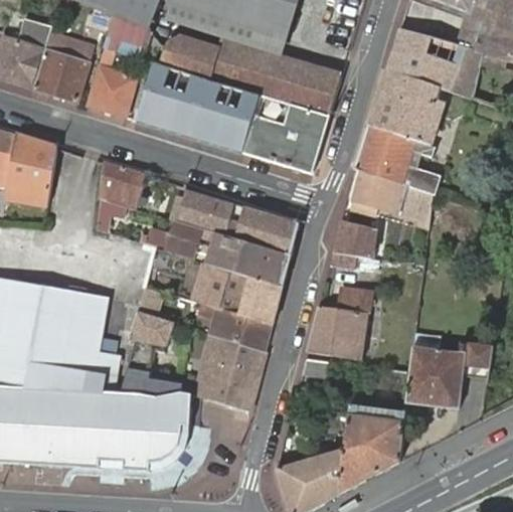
[(77,0),(112,15),(102,45),(105,46),(138,56),(155,16),(160,0),(77,0)]
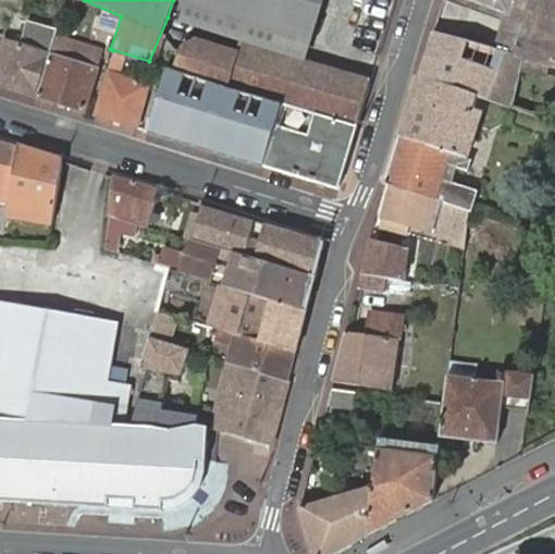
[(173,0),(168,17),(304,62),(324,0),(173,0)]
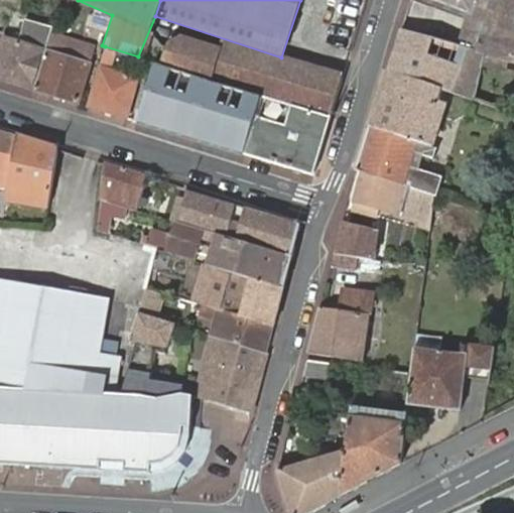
[(439,0),(467,10),(470,11),(474,0),(439,0)]
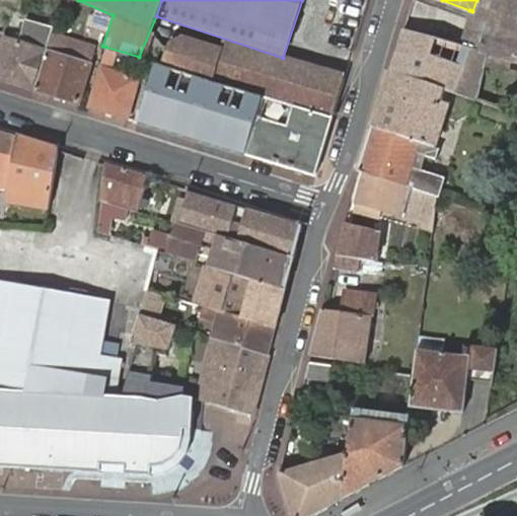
[(516,0),(476,0),(472,11),(462,42),(470,44),(488,49),(516,55),(516,0)]
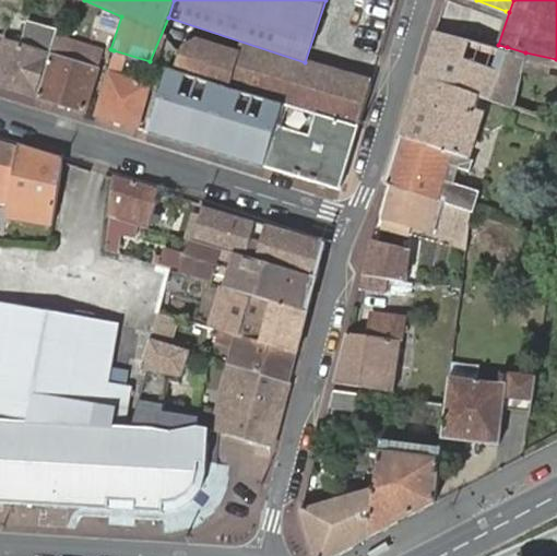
[(0,84),(35,95),(48,52),(52,40),(57,28),(26,19),(20,44),(3,39),(0,48),(0,84)]
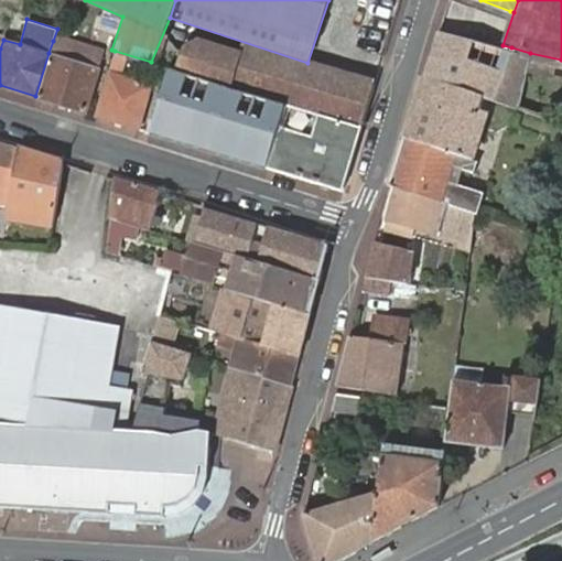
[(503,45),(436,30),(423,74),(490,98),(493,98),(511,47),(503,45)]
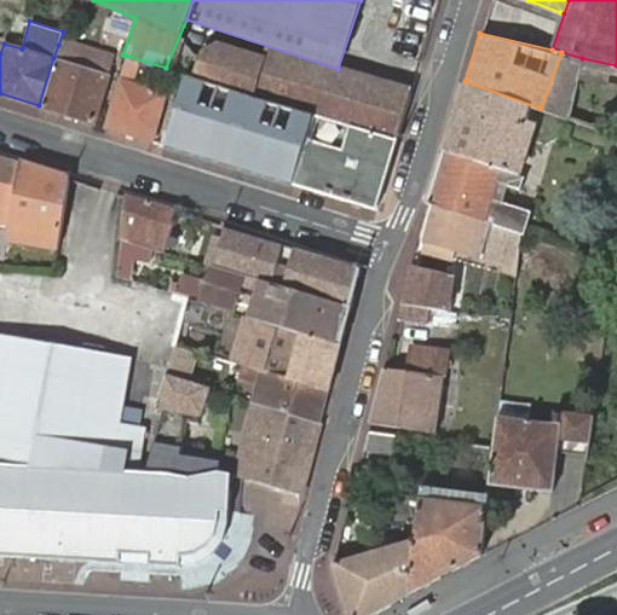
[(249,93),(260,59),(209,44),(199,77),(249,93)]
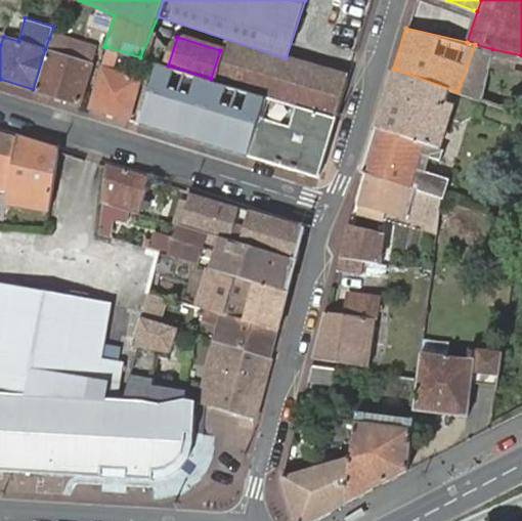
[(58,42),(49,38),(45,49),(33,89),(78,102),(90,63),(56,51),(58,42)]
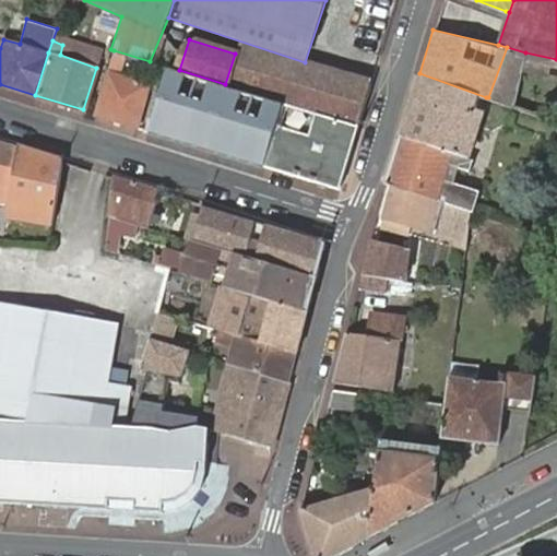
[(358,125),(371,82),(305,62),(238,43),(235,54),(225,84),(281,101),(358,125)]
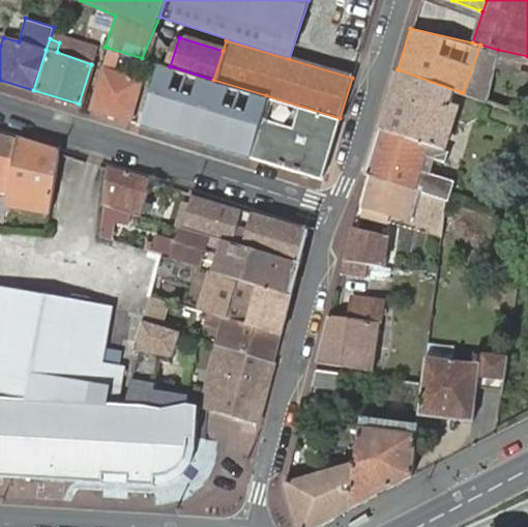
[(498,50),(480,45),(463,92),(487,101),(496,60),(498,50)]
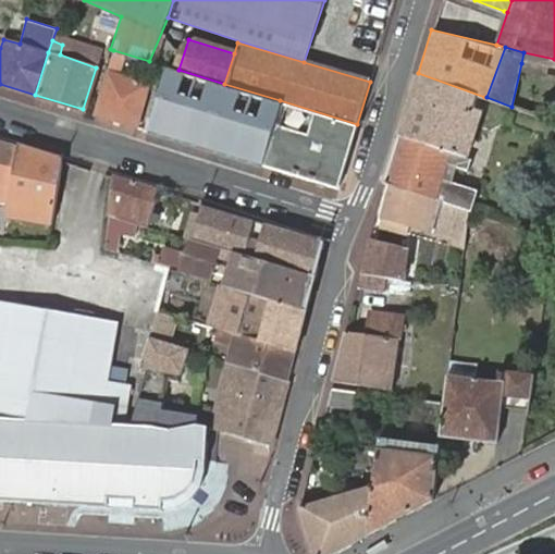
[(554,59),(523,52),(521,63),(554,72),(554,59)]
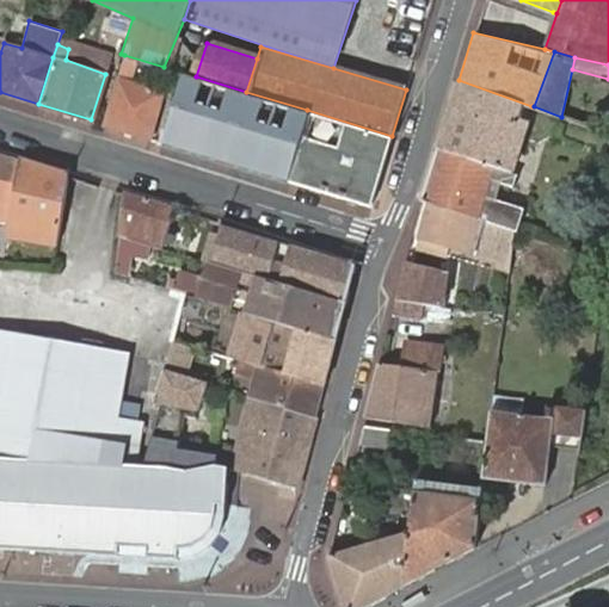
[(160,141),(285,179),(307,110),(246,92),(196,76),(182,72),(160,141)]
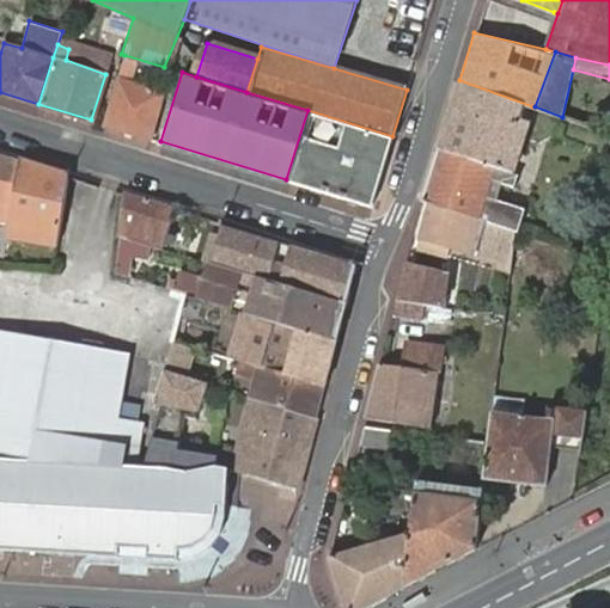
[(103,123),(151,137),(163,93),(117,79),(103,123)]
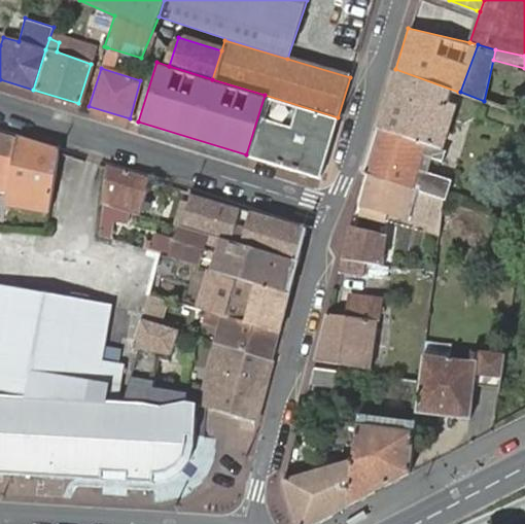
[(374,176),(450,199),(452,187),(431,180),(442,149),(448,149),(461,106),(455,104),(458,92),(395,69),(364,173),(374,176)]
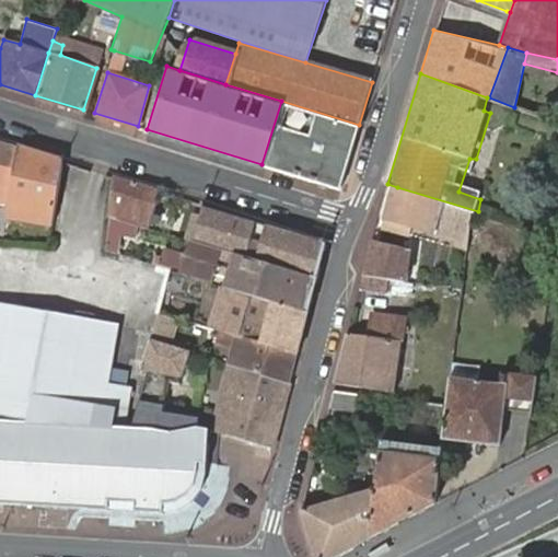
[(339,188),(359,125),(281,101),(262,164),(339,188)]
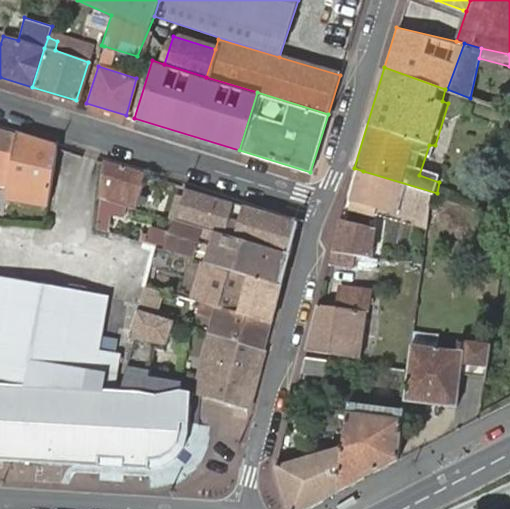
[(509,111),(475,99),(472,112),(509,124),(509,111)]
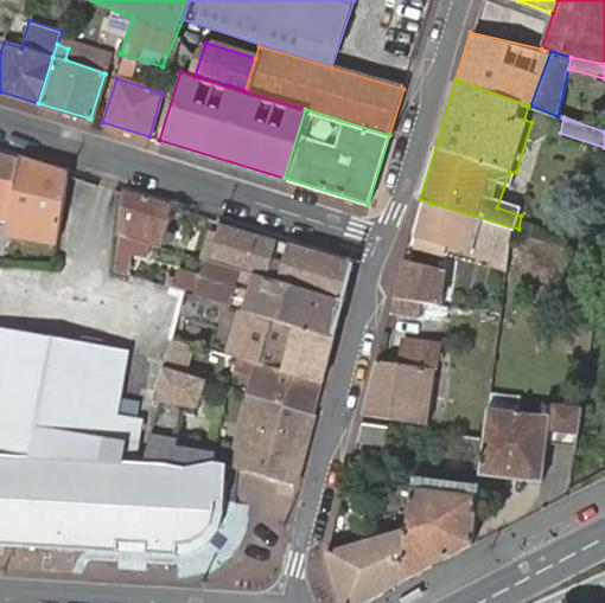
[(21,160),(0,153),(0,218),(8,220),(21,160)]
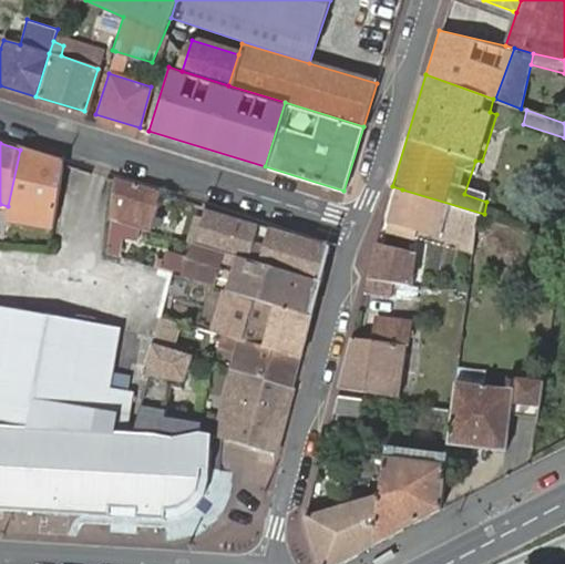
[(8,208),(53,217),(63,163),(20,150),(8,206),(8,208)]
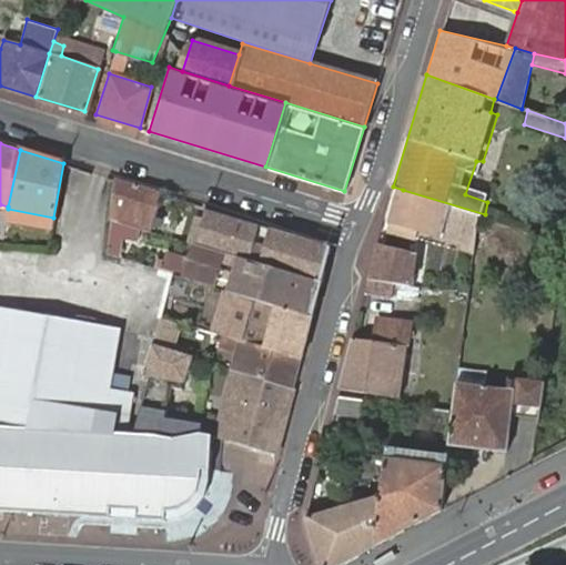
[(160,193),(112,179),(108,215),(150,229),(160,193)]
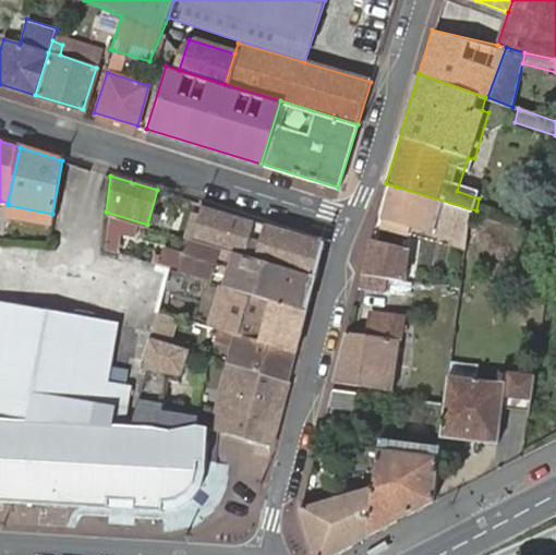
[(472,234),(476,210),(396,186),(388,215),(412,221),(413,219),(456,230),(454,239),(464,241),(467,234),(472,234)]
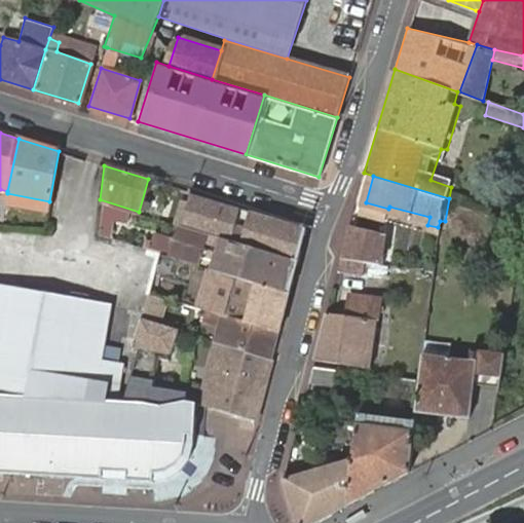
[(305,228),(187,191),(177,224),(296,262),(305,228)]
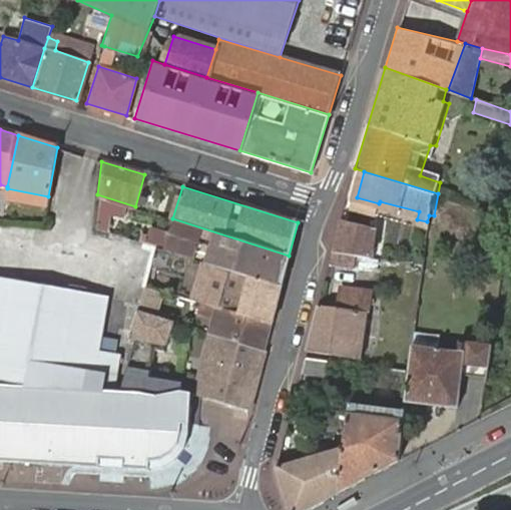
[(4,201),(45,208),(48,196),(7,188),(4,201)]
